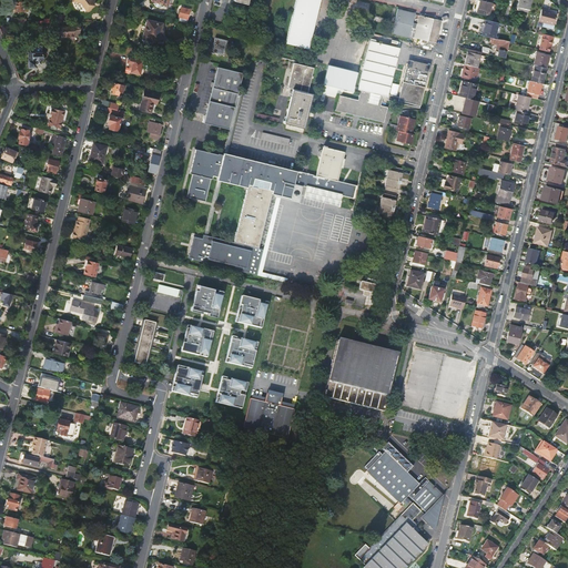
[(71,0),(72,2),(80,2),(87,11),(88,11),(89,11),(91,10),(91,8),(94,6),(92,3),(93,2),(91,0),(71,0)]
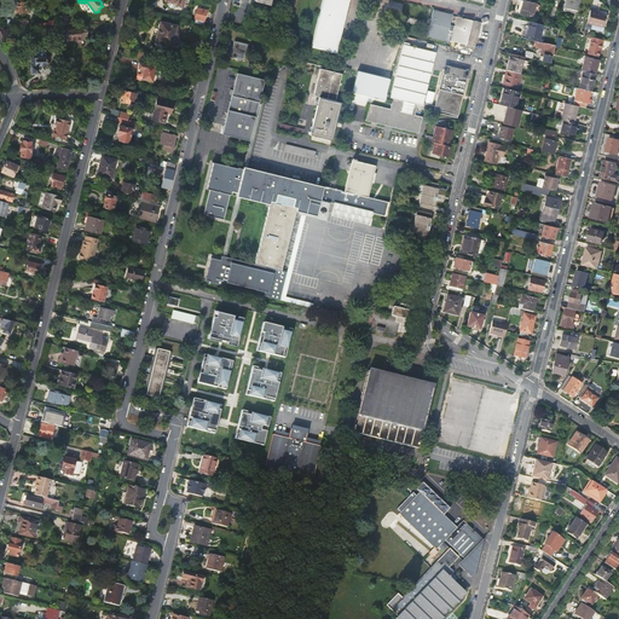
[(348,0),(325,0),(314,46),(336,52),(348,0)]
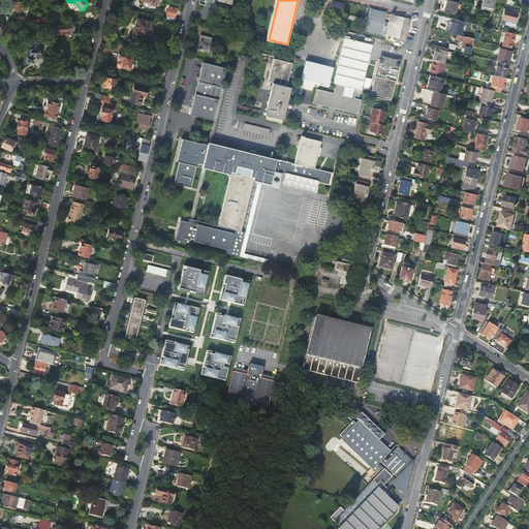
[(458,3),(445,0),(442,11),(455,14),(458,3)]
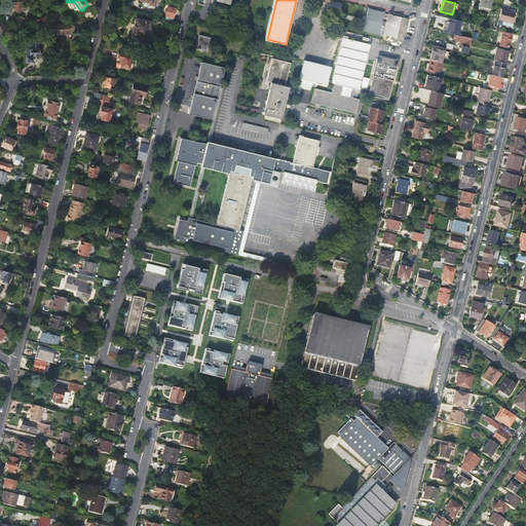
[(481,0),(480,7),(489,9),(491,0),(481,0)]
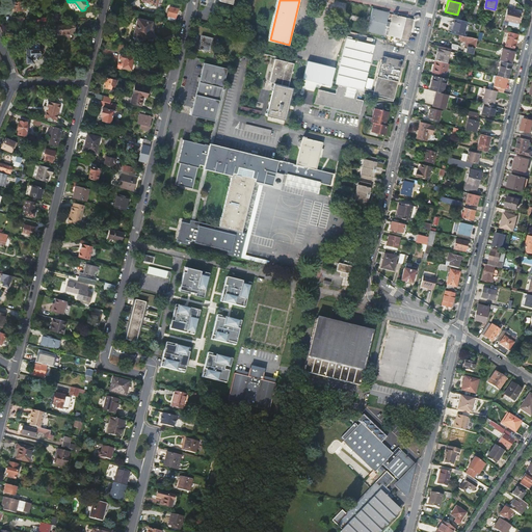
[(15,7),(15,10),(25,9),(24,5),(22,5),(22,1),(12,2),(12,7),(15,7)]
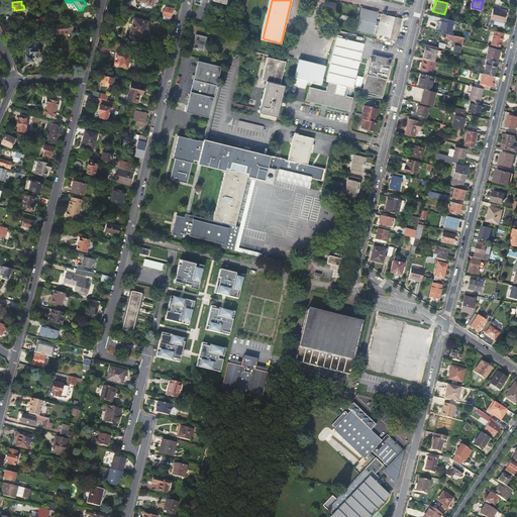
[(165,16),(172,18),(174,10),(167,8),(165,16)]
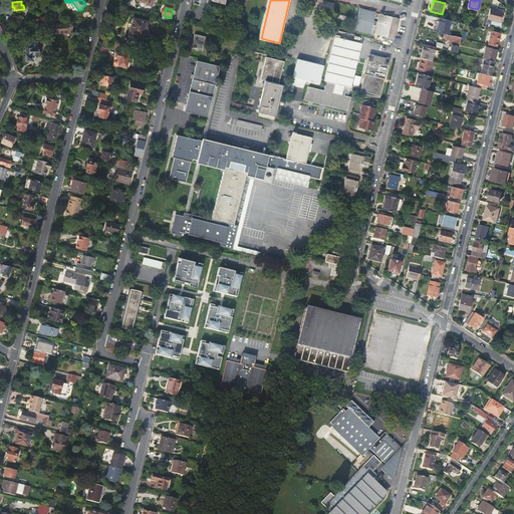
[(375,12),(362,8),(356,31),(369,34),(370,33),(386,37),(386,39),(391,40),(390,41),(394,42),(395,38),(395,37),(400,19),(379,14),(377,21),(373,20),(375,12)]
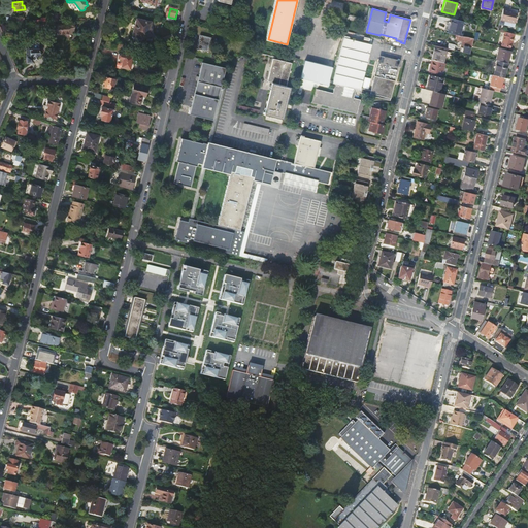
[(516,13),(510,12),(507,11),(508,9),(503,8),(500,20),(514,23),(516,13)]
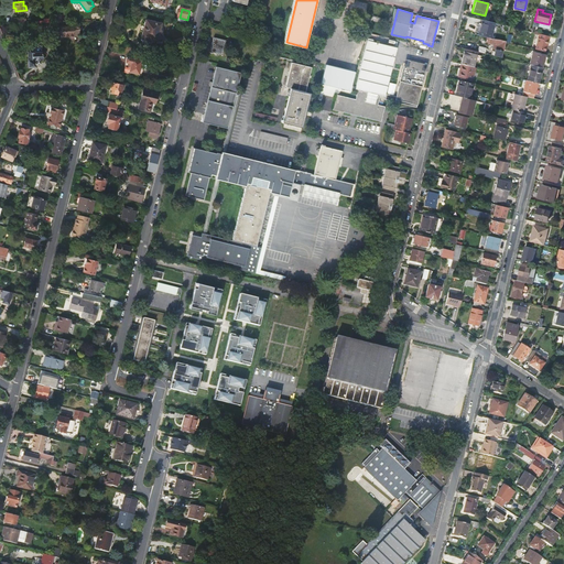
[(147,19),(142,36),(142,40),(143,42),(154,45),(156,40),(159,34),(160,34),(161,30),(160,30),(161,23),(147,19)]
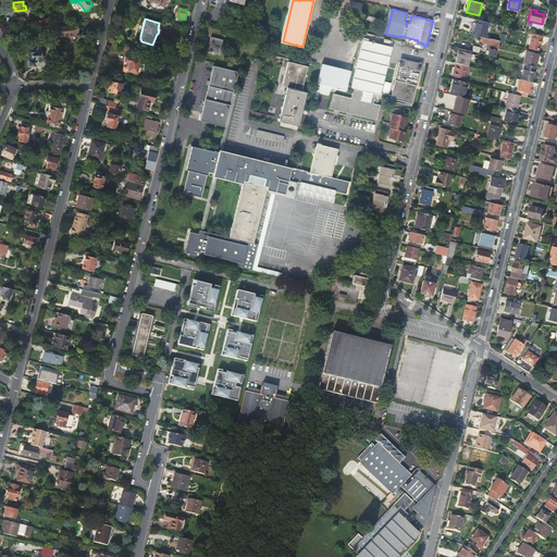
[(477,20),(473,35),(484,37),(485,37),(489,22),(477,20)]
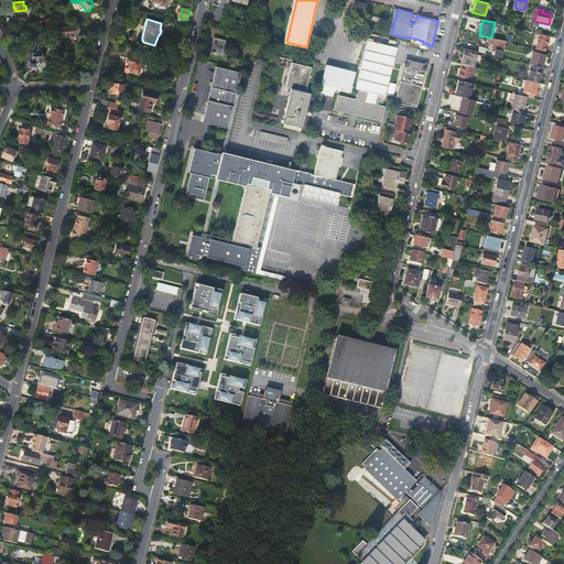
[(55,28),(55,38),(73,36),(73,35),(78,35),(78,26),(55,28)]
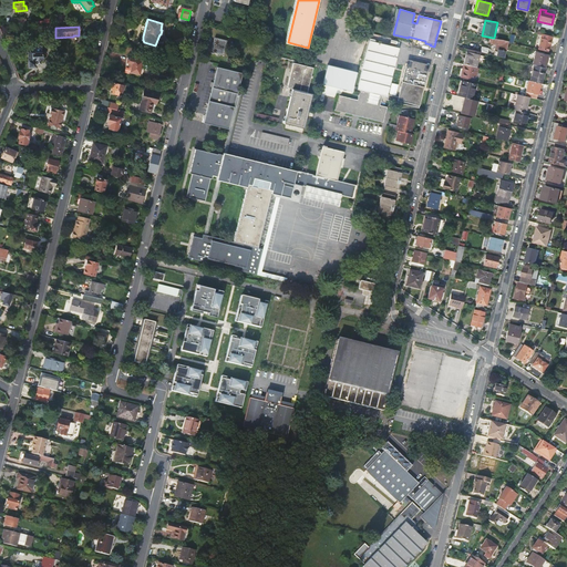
[(369,33),(368,39),(381,42),(382,37),(369,33)]
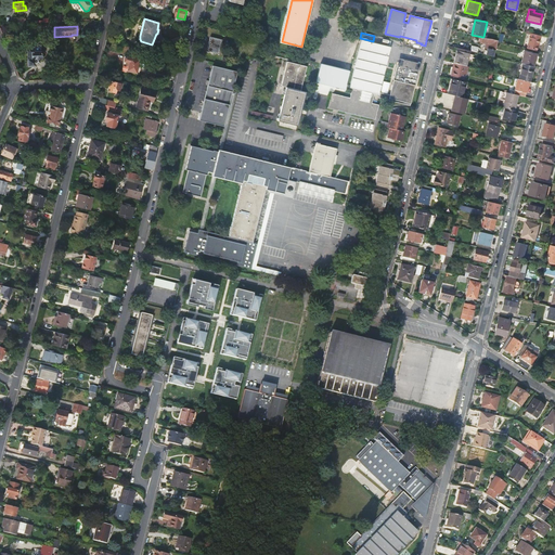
[(540,39),(541,36),(531,33),(527,49),(536,51),(538,44),(539,39),(540,39)]
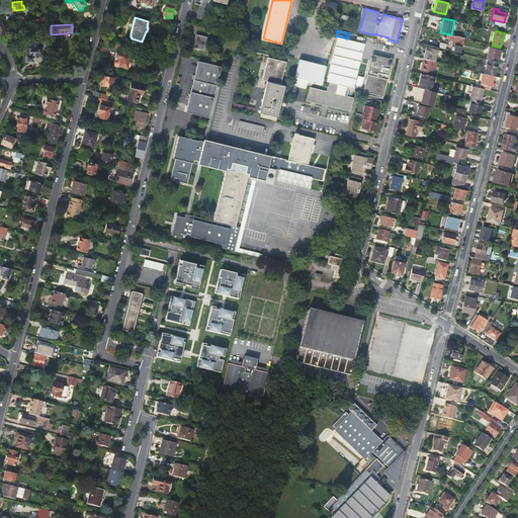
[(208,36),(196,33),(193,47),(205,50),(208,36)]
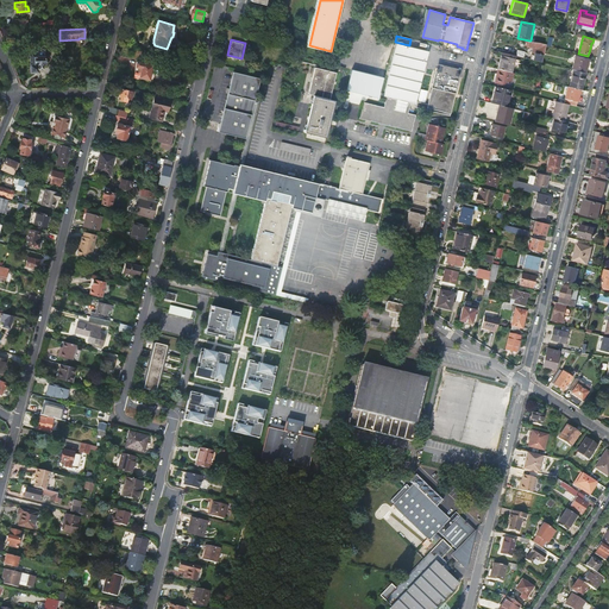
[(531,41),(529,41),(528,45),(534,46),(532,54),(531,60),(542,62),(542,61),(546,45),(546,44),(540,43),(537,42),(531,41)]
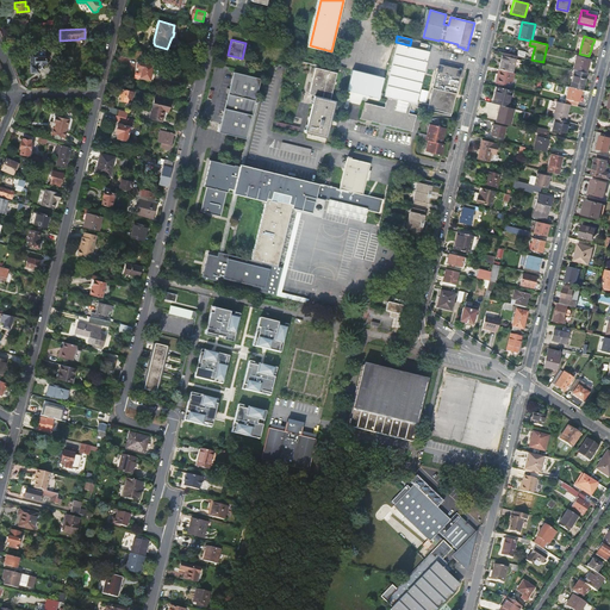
[(429,53),(398,45),(384,98),(386,98),(384,109),(363,104),(359,120),(412,134),(416,117),(409,116),(411,105),(416,106),(417,101),(429,53)]
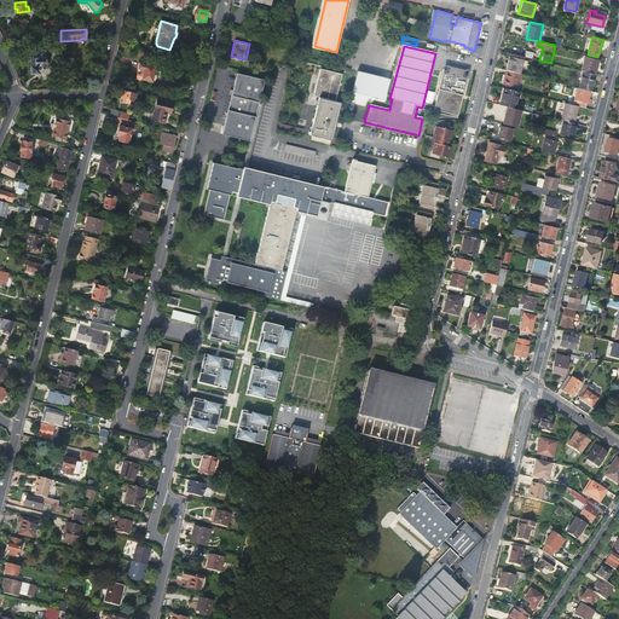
[(46,65),(46,50),(39,50),(39,58),(32,58),(32,67),(32,73),(38,73),(38,70),(41,70),(41,65),(46,65)]
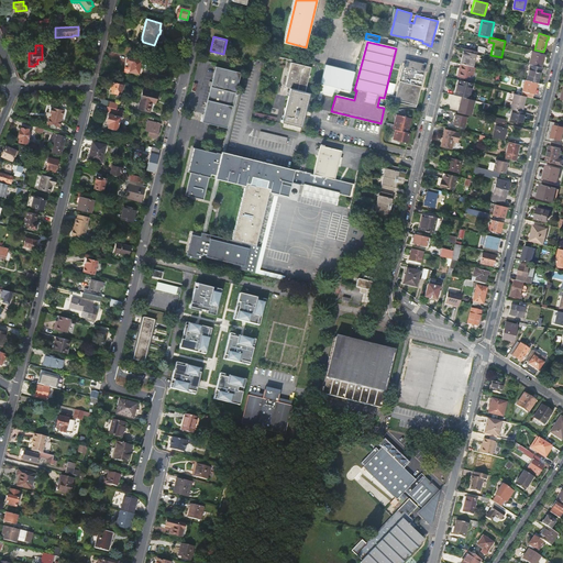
[(473,67),(476,55),(476,52),(464,48),(463,52),(464,52),(463,59),(462,59),(461,64),(473,67)]
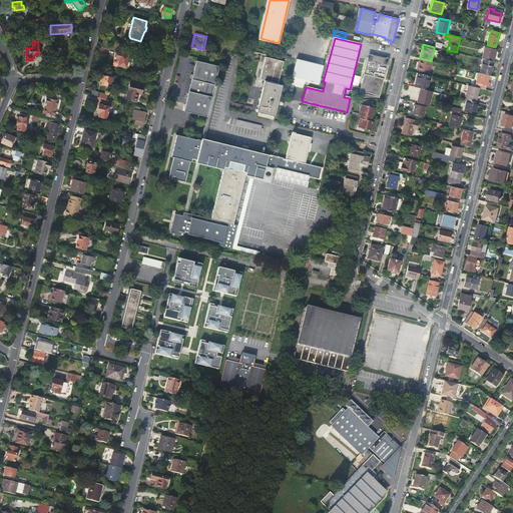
[(484,47),(481,58),(483,59),(493,61),(496,50),(484,47)]
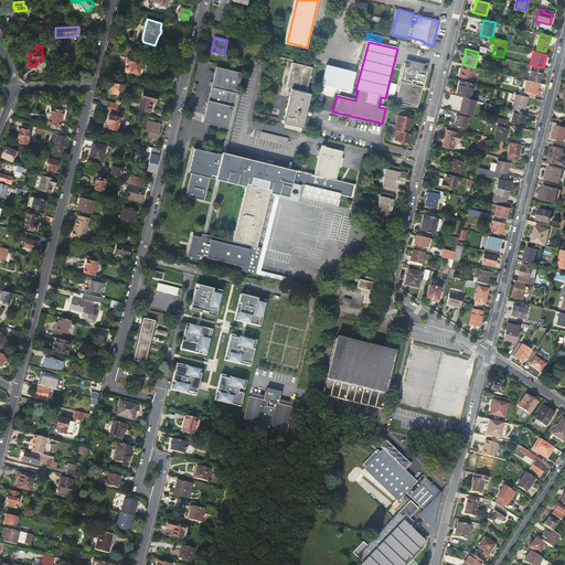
[(142,61),(127,57),(126,63),(129,64),(128,68),(130,68),(129,73),(139,75),(142,61)]
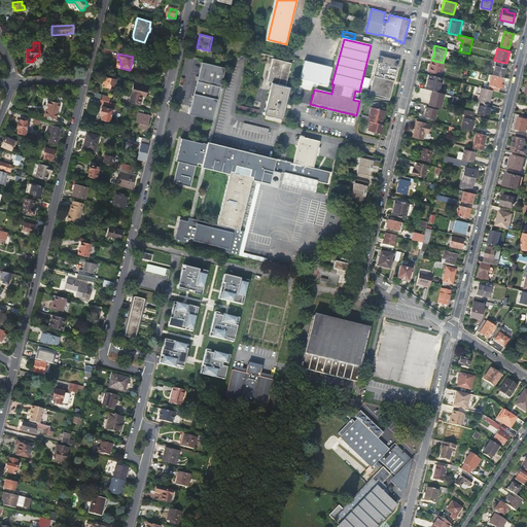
[(395,59),(382,56),(381,62),(377,61),(370,90),(369,94),(385,98),(388,84),(390,84),(391,80),(394,80),(397,66),(394,65),(395,59)]
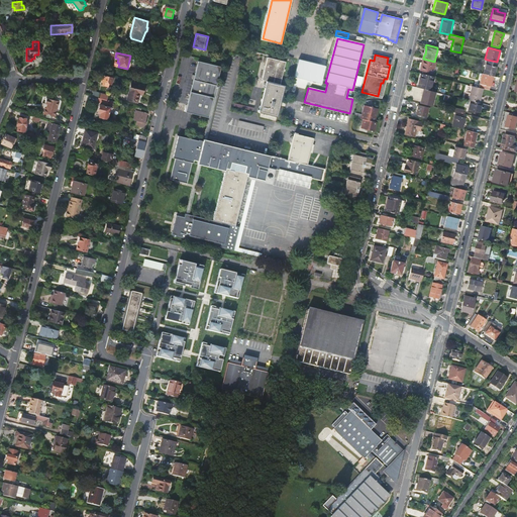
[(286,62),(268,57),(262,80),(266,81),(259,112),(277,117),(285,85),(280,84),(286,62)]
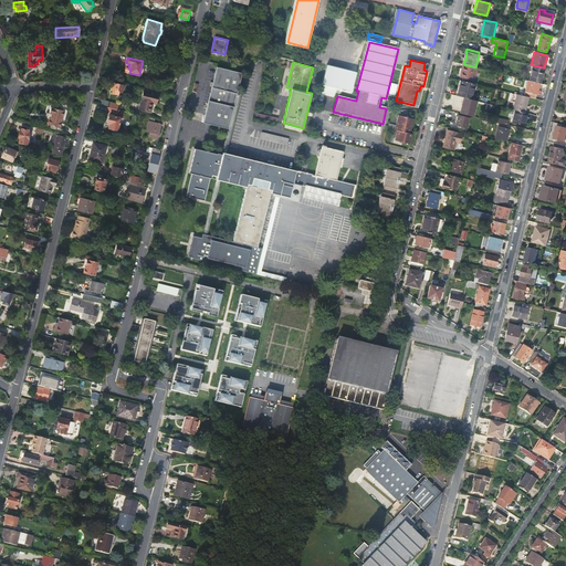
[(472,80),(475,67),(463,64),(460,77),(472,80)]
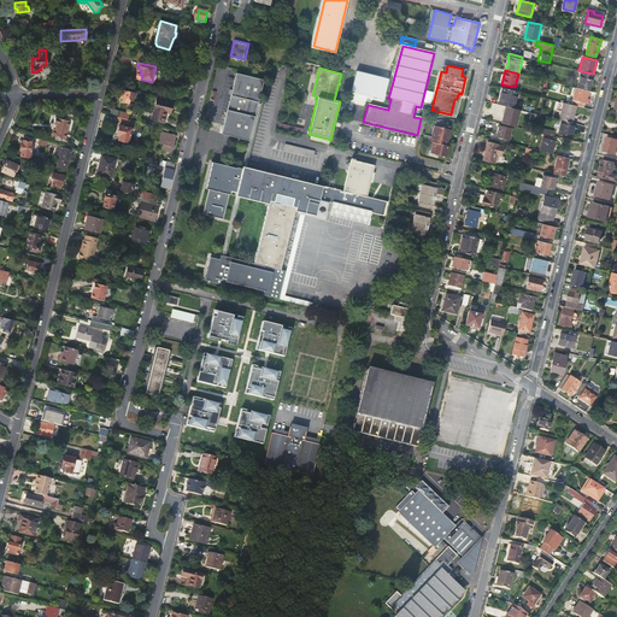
[(581,71),(576,88),(588,90),(589,90),(593,74),(581,71)]
